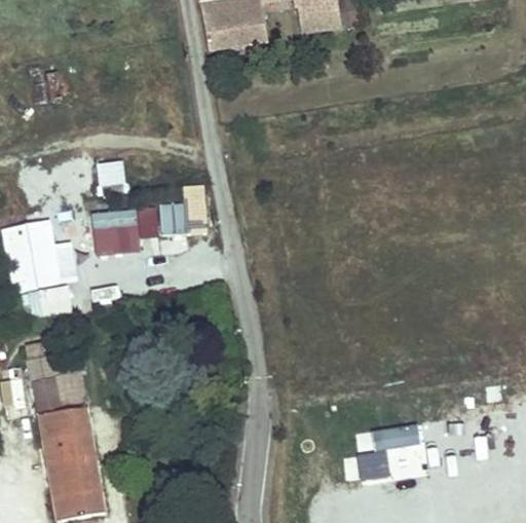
[(199,0),(208,49),(266,42),(261,1),(261,0),(199,0)]
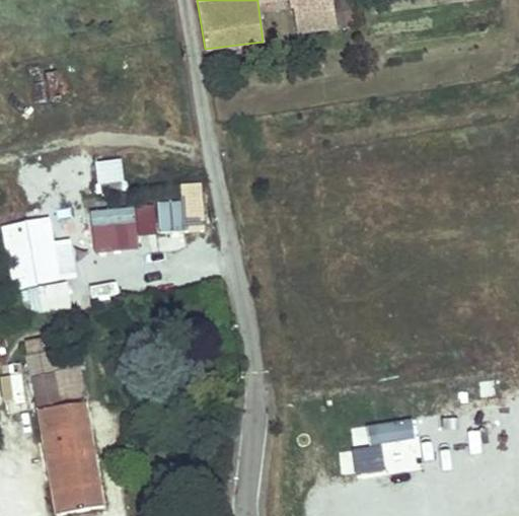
[(288,0),(289,6),(294,5),(297,30),(355,21),(351,0),(288,0)]
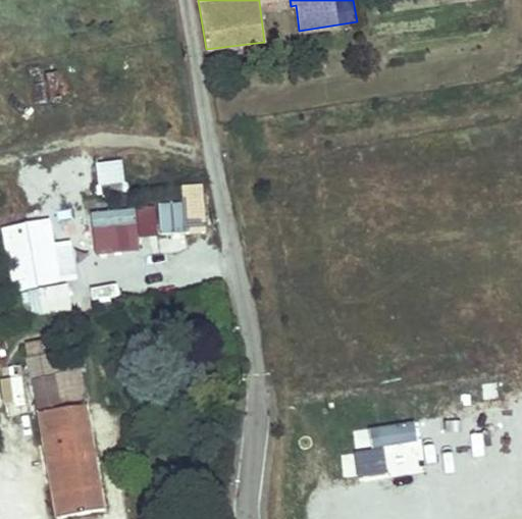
[(126,191),(122,159),(95,162),(99,195),(126,191)]
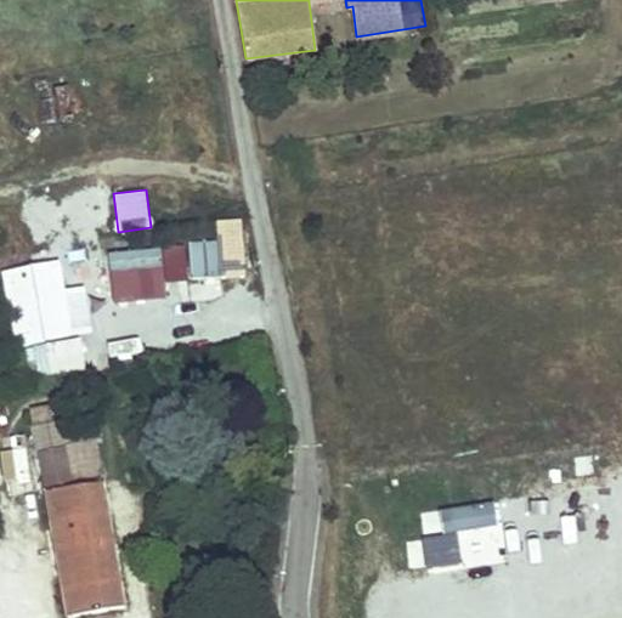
[(190,277),(244,276),(243,219),(218,220),(218,241),(188,241),(190,277)]
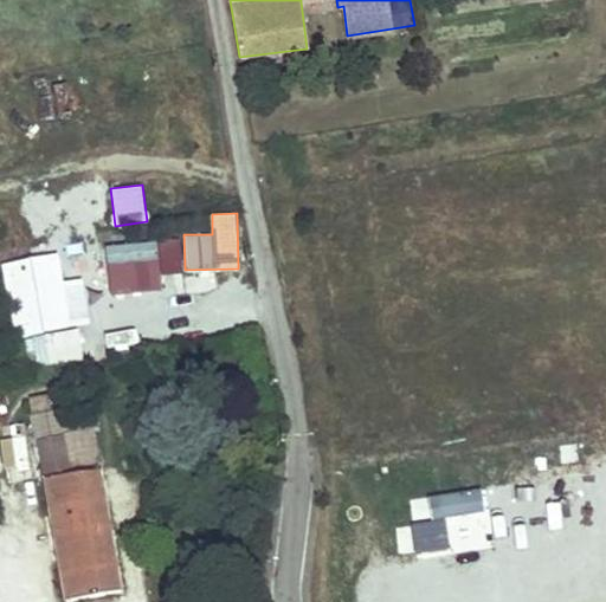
[(163,289),(162,274),(185,272),(181,238),(104,246),(109,295),(163,289)]
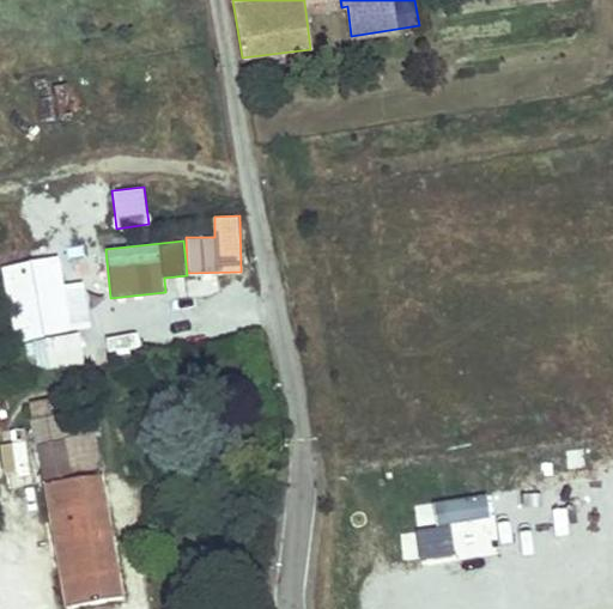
[(61,257),(8,263),(22,376),(85,369),(80,329),(90,328),(84,281),(64,284),(61,257)]
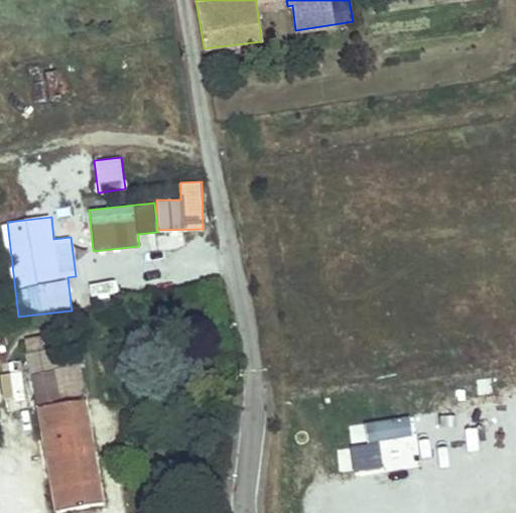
[(48,348),(27,352),(31,376),(52,373),(48,348)]
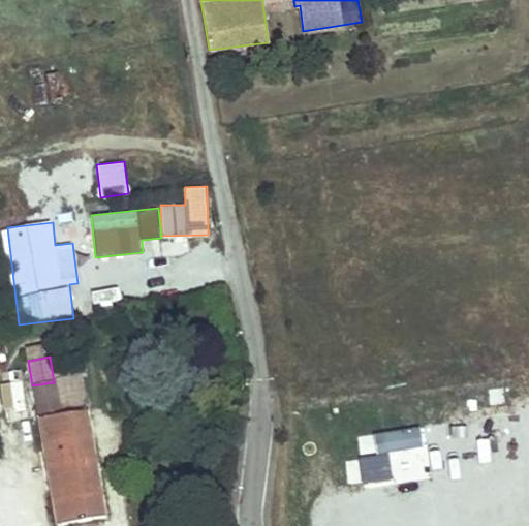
[(54,382),(32,385),(38,419),(60,415),(54,382)]
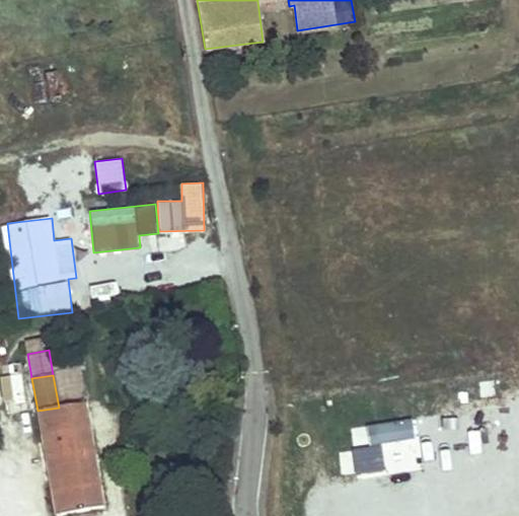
[(59,408),(38,411),(57,514),(101,507),(83,403),(59,408)]
